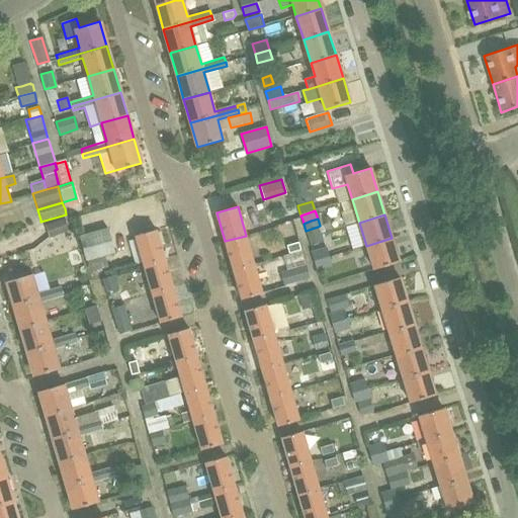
[(64,220),(46,226),(49,237),(68,231),(64,220)]
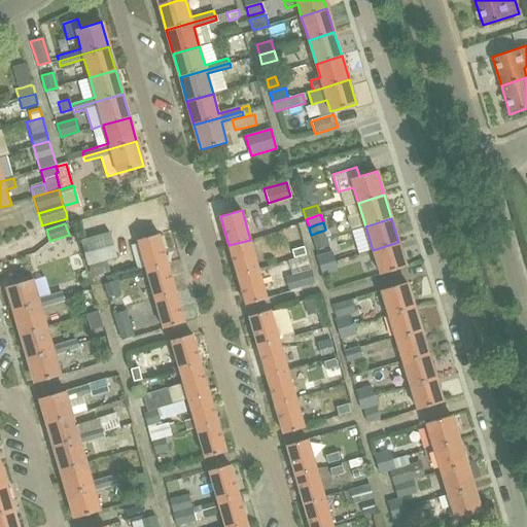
[(108,231),(80,239),(89,266),(105,260),(116,257),(108,231)]
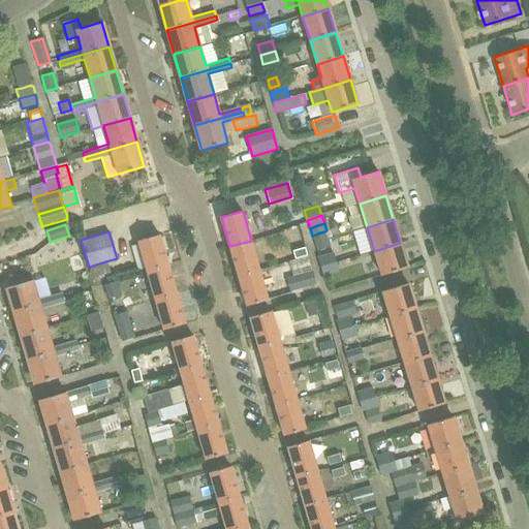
[(324,231),(312,236),(317,250),(329,246),(324,231)]
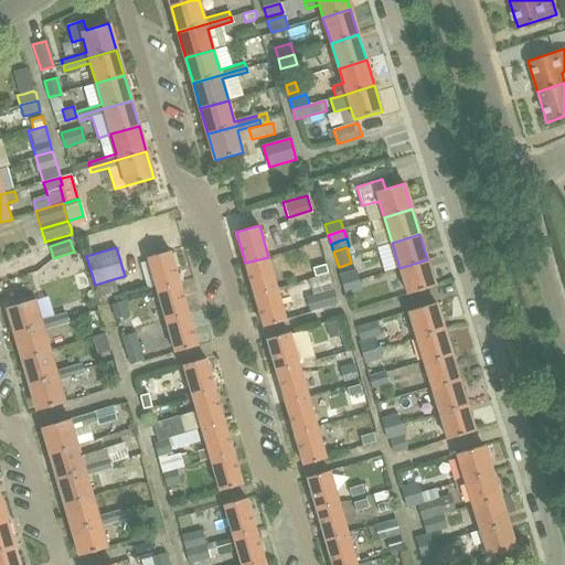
[(170,251),(147,257),(157,289),(179,283),(170,251)]
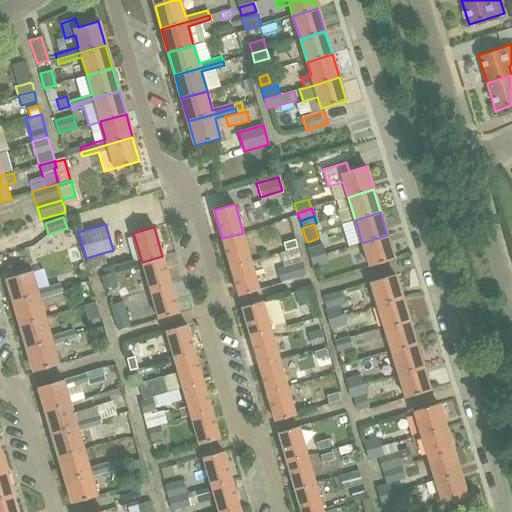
[(243,233),(222,238),(230,267),(251,261),(243,233)]
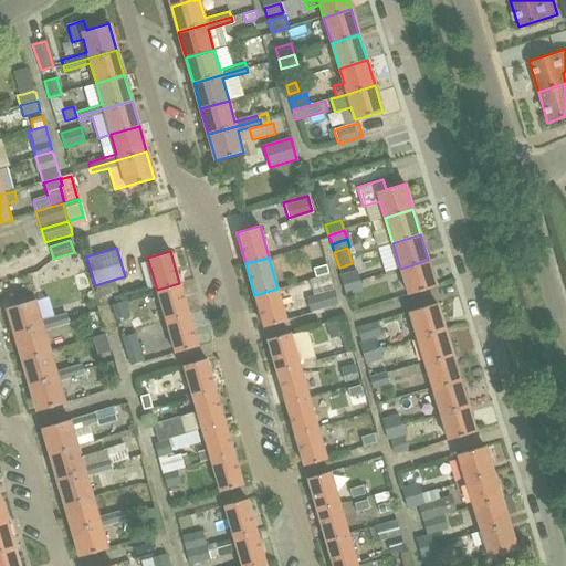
[(428,260),(400,269),(408,295),(436,286),(428,260)]
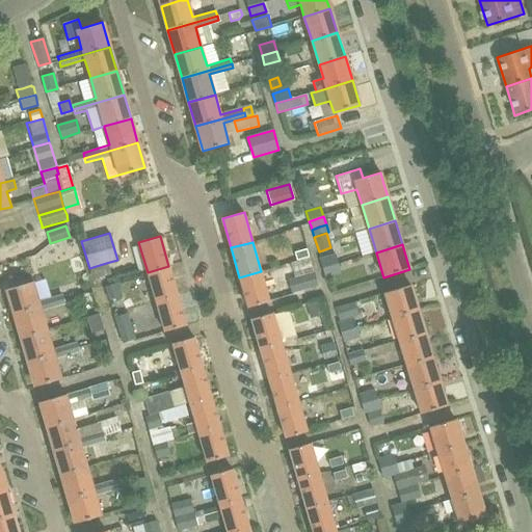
[(307,247),(288,253),(291,262),(309,257),(307,247)]
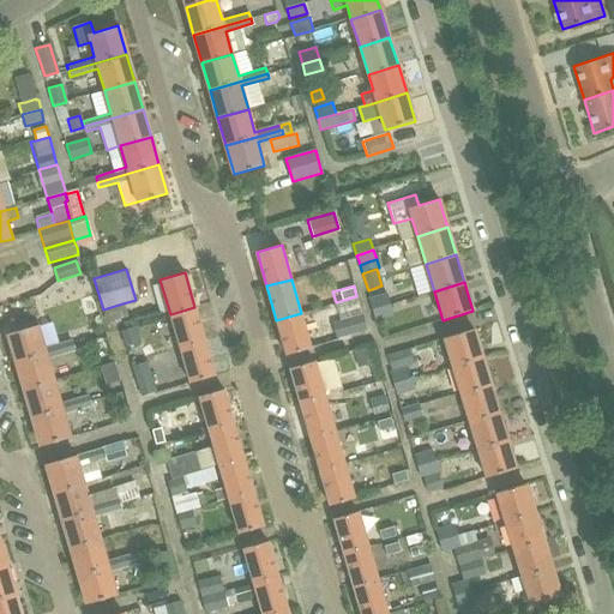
[(385,293),(369,298),(373,308),(389,305),(385,293)]
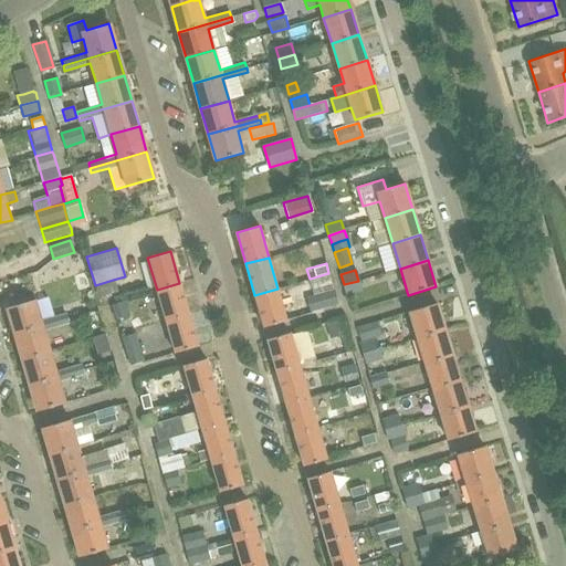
[(358,281),(344,284),(347,295),(362,291),(358,281)]
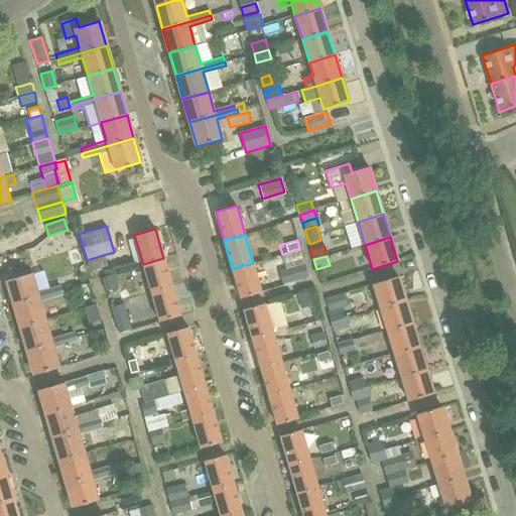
[(163,258),(143,264),(151,292),(171,286),(163,258)]
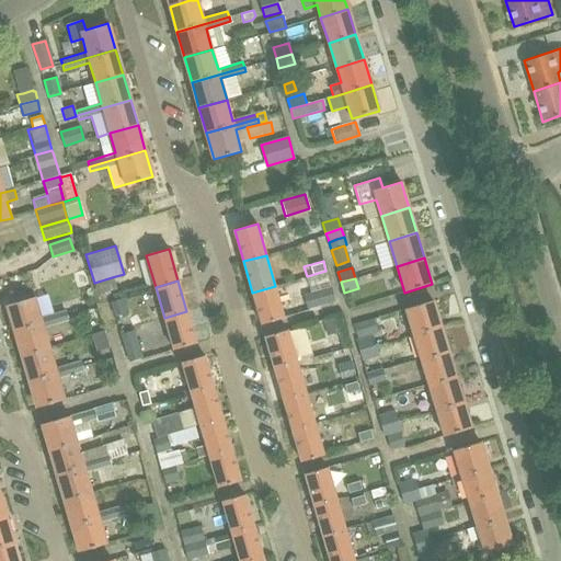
[(275,286),(252,293),(262,324),(284,318),(275,286)]
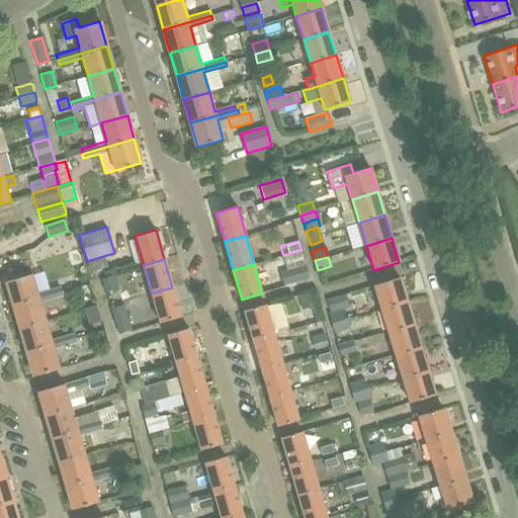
[(292,268),(280,272),(284,285),(309,278),(306,265),(292,268)]
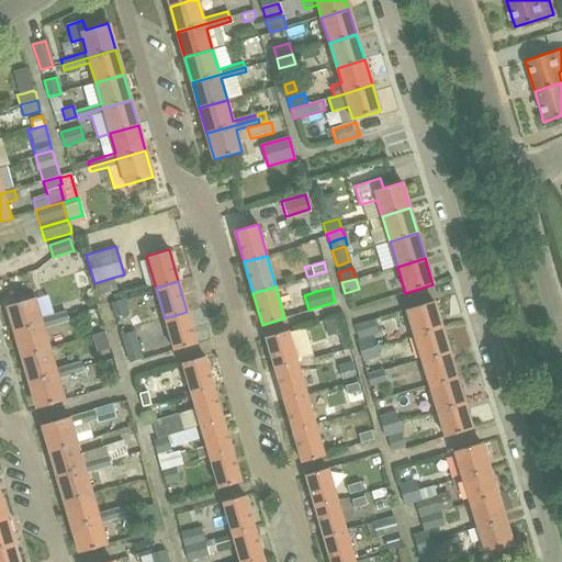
[(35,298),(8,305),(15,332),(67,316),(65,311),(41,317),(35,298)]
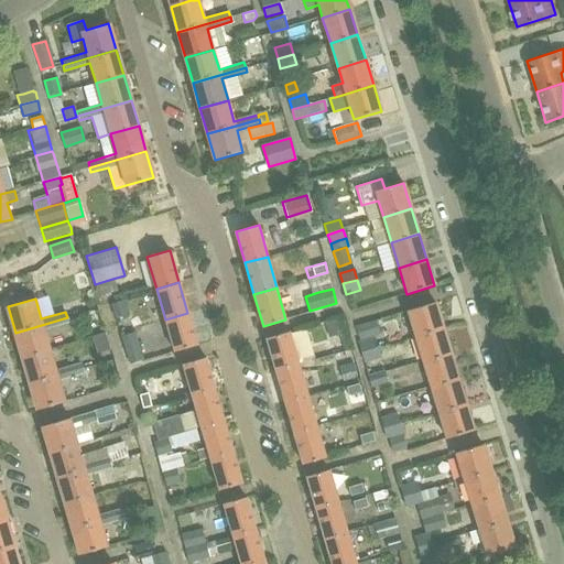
[(123,300),(109,304),(115,318),(129,314),(123,300)]
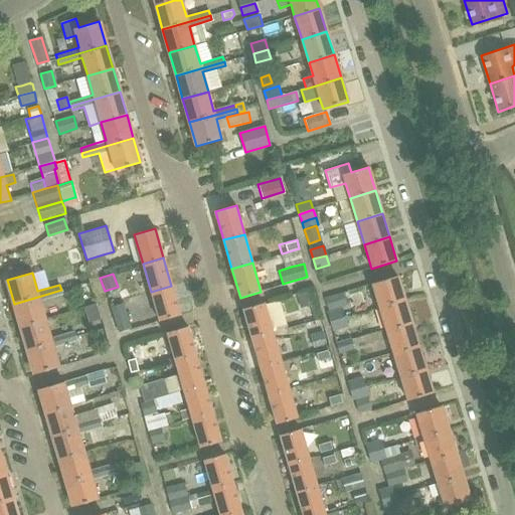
[(397,276),(372,284),(379,307),(404,299),(397,276)]
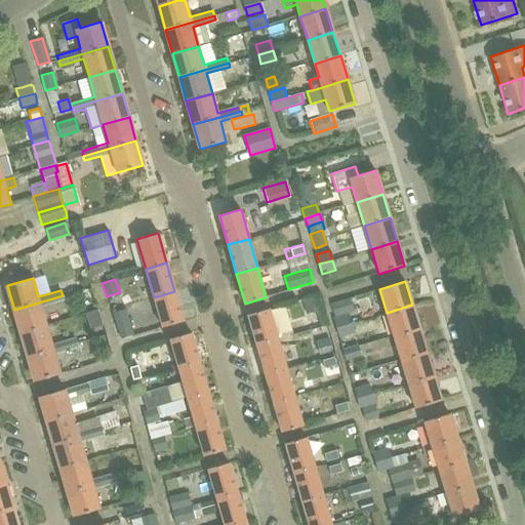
[(174,291),(154,297),(162,327),(184,321),(174,291)]
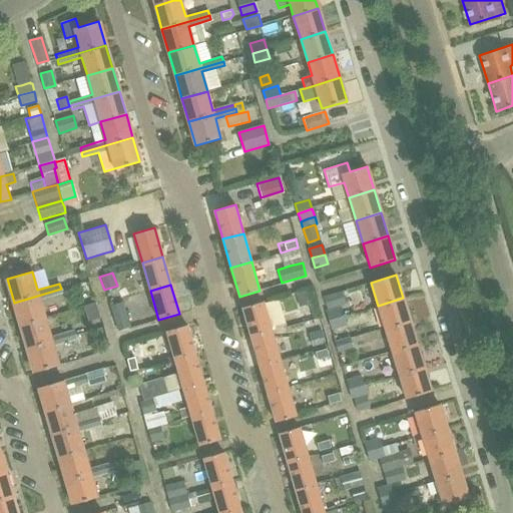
[(61,289),(14,303),(20,326),(46,319),(40,300),(62,294),(61,289)]
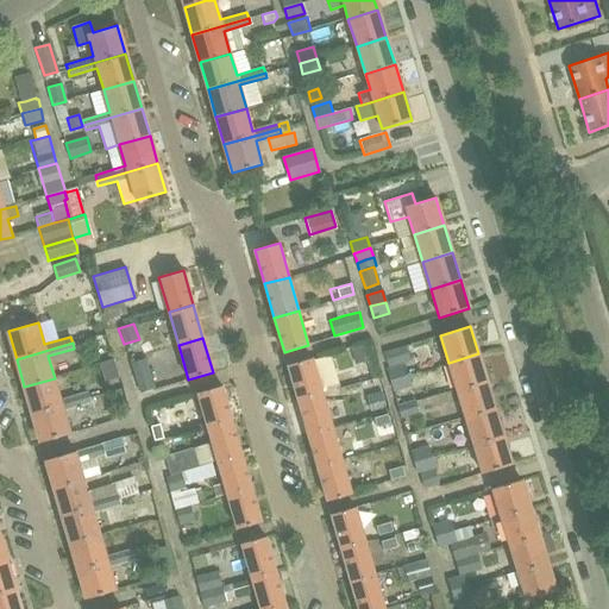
[(365,346),(352,351),(356,364),(370,359),(365,346)]
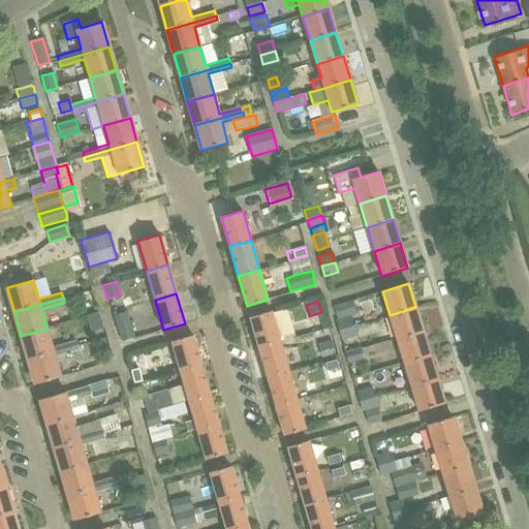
[(351,301),(334,306),(337,317),(354,313),(351,301)]
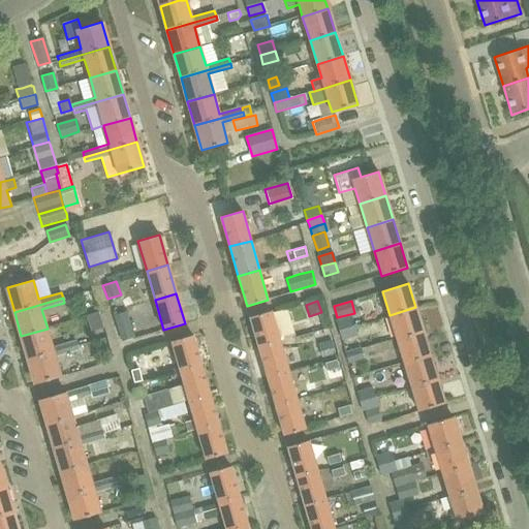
[(415,307),(390,315),(397,339),(423,331),(415,307)]
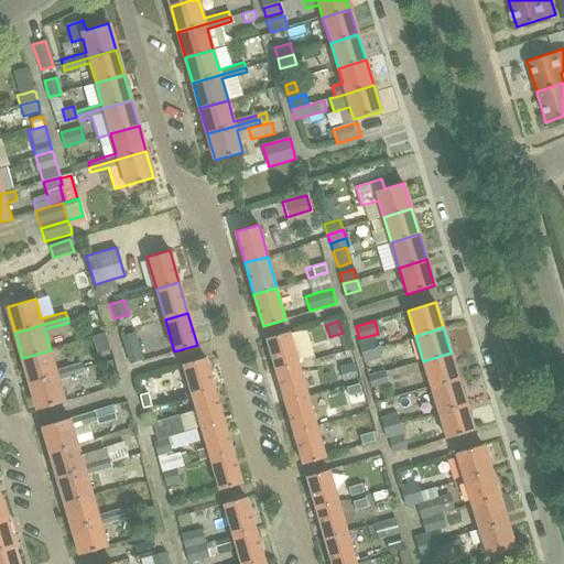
[(133,332),(120,336),(129,362),(142,358),(133,332)]
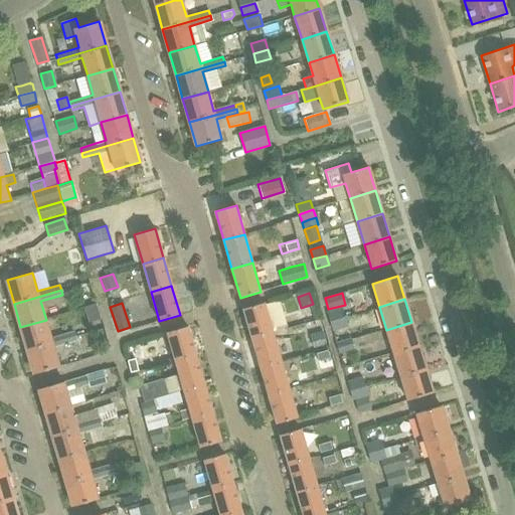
[(264,303),(242,309),(250,338),(272,331),(264,303)]
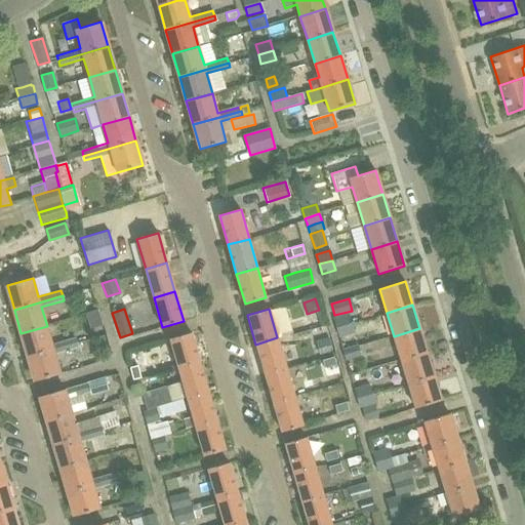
[(97,310),(86,313),(90,328),(103,325),(97,310)]
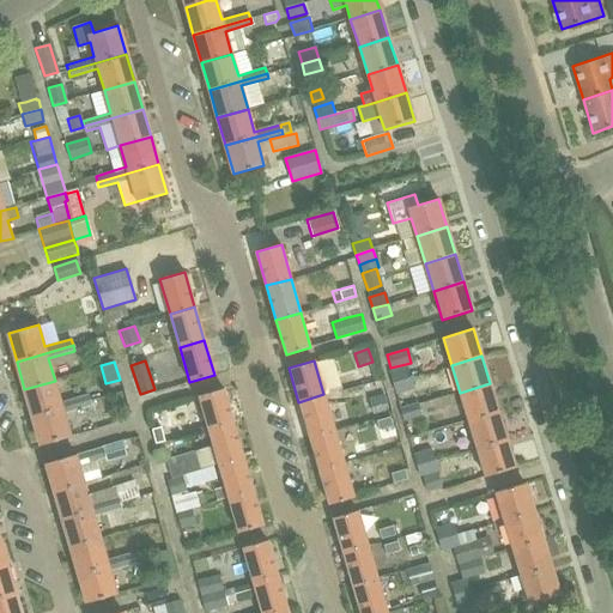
[(407,366),(390,371),(394,383),(411,378),(407,366)]
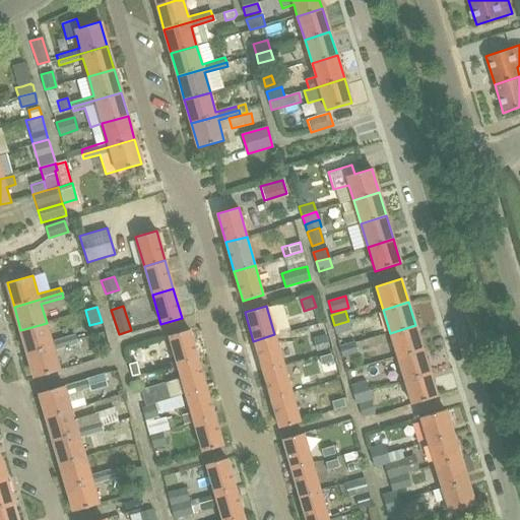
[(348,321),(334,325),(336,333),(350,329),(348,321)]
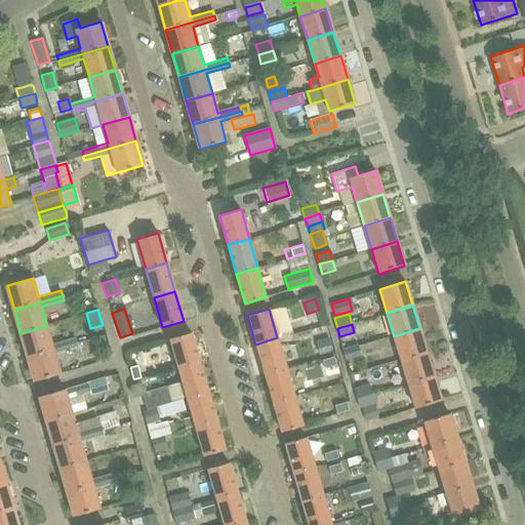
[(47,326),(21,333),(28,357),(77,342),(75,338),(52,345),(47,326)]
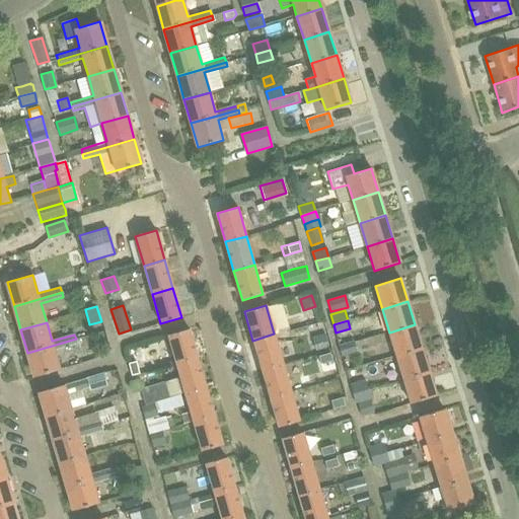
[(415,324),(389,332),(396,356),(422,349),(415,324)]
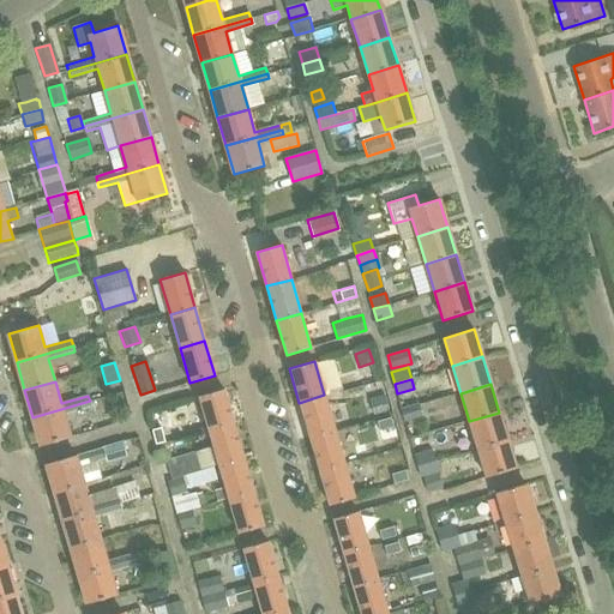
[(223,389),(198,396),(208,431),(233,423),(223,389)]
